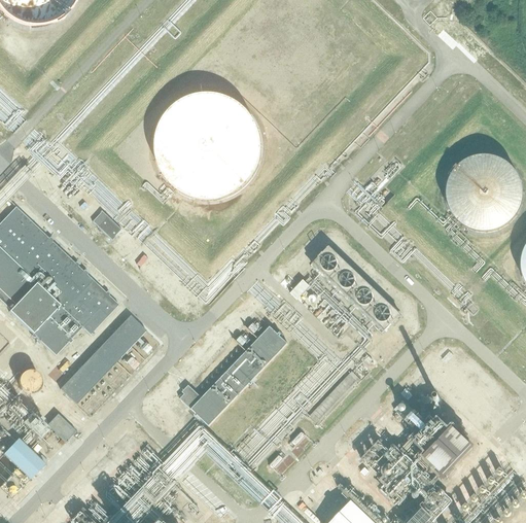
[(0,0),(0,2),(1,4),(5,9),(9,12),(14,15),(20,18),(25,20),(31,21),(36,21),(42,21),(47,20),(54,18),(59,15),(63,12),(68,8),(71,4),(73,0),(0,0)]
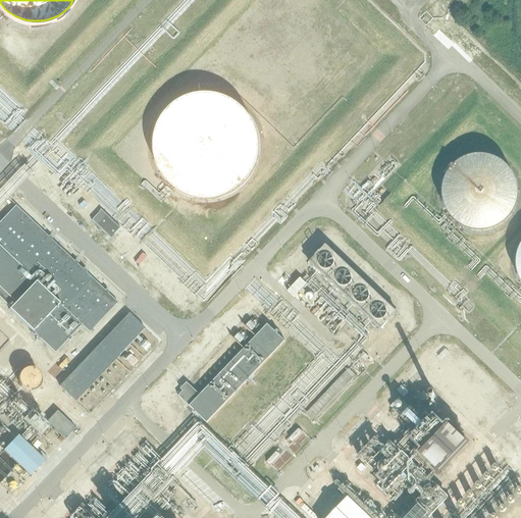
[(257,149),(258,144),(258,139),(257,134),(256,128),(254,123),(252,119),(249,114),(246,110),(243,107),(239,103),(235,100),(230,98),(225,96),(221,94),(216,93),(211,92),(206,92),(201,92),(196,93),(191,94),(186,96),(181,98),(177,101),(173,104),(169,107),(166,111),(163,115),(160,120),(158,124),(157,130),(156,135),(155,140),(155,145),(156,150),(157,155),(158,160),(160,164),(162,169),(165,173),(168,177),(172,180),(176,184),(180,187),(185,189),(190,191),(195,193),(200,194),(205,194),(210,194),(215,194),(220,192),(224,191),(229,189),(233,186),(238,184),(242,179),(246,176),(249,172),(251,168),(254,163),(255,158),(257,154),(257,149)]
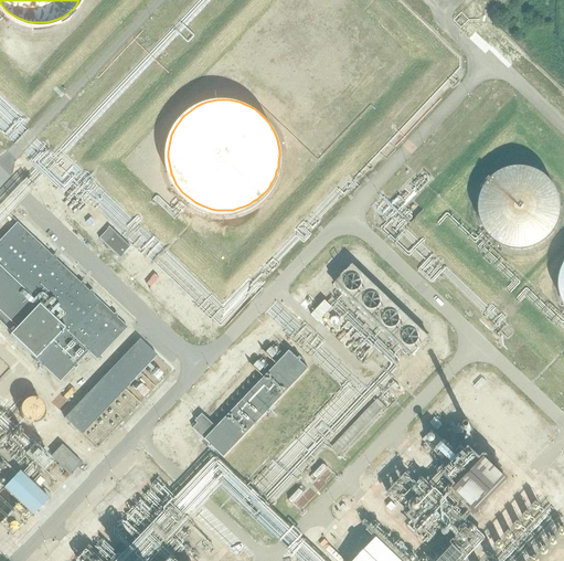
[(557,212),(559,204),(557,197),(555,189),(552,182),(547,177),(544,173),(541,171),(535,168),(529,166),(523,165),(520,165),(512,165),(508,166),(504,167),(498,170),(491,176),(489,178),(486,182),(482,188),(480,196),(479,203),(480,210),(481,218),(485,224),(489,231),(491,232),(496,236),(502,240),(510,243),(517,243),(524,243),(532,241),(539,239),(542,236),(545,233),(549,231),(552,226),(555,220),(557,212)]
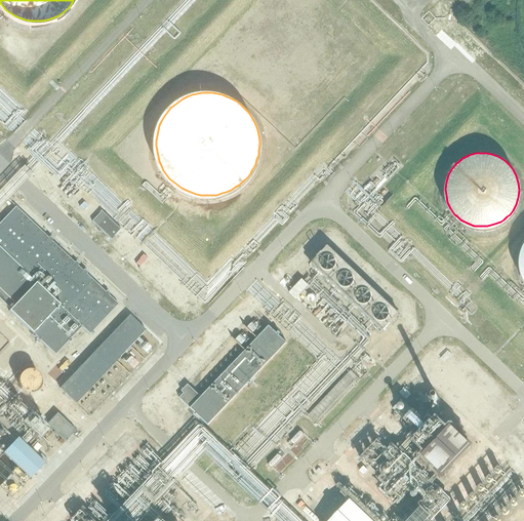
[(96,192),(103,184),(106,187),(109,183),(97,173),(88,186),(96,192)]
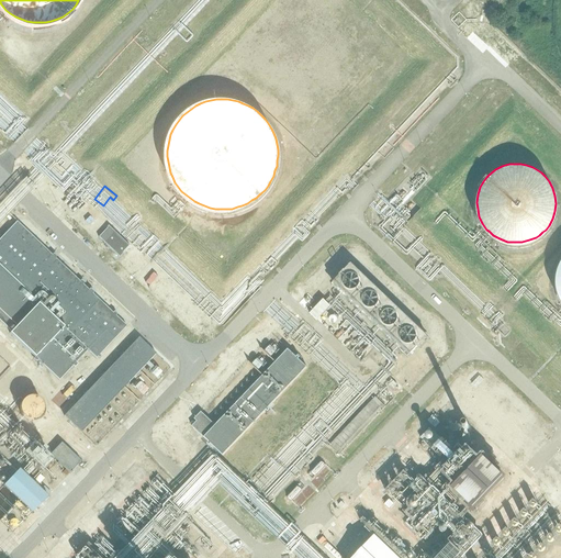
[(97,354),(127,322),(18,216),(14,220),(0,235),(0,315),(14,330),(12,331),(59,376),(89,346),(97,354)]
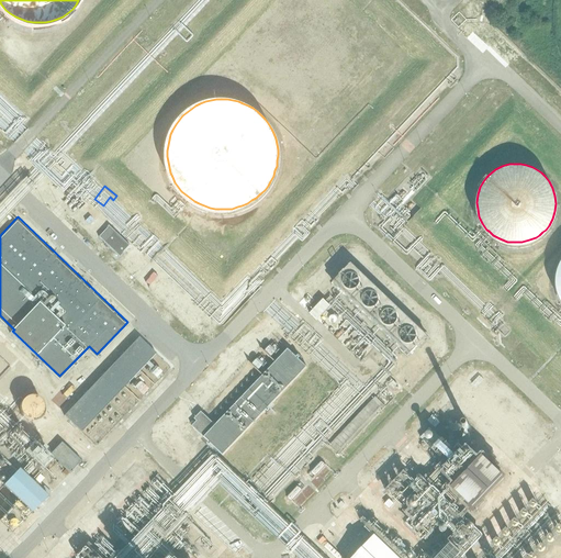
[(110,221),(99,233),(120,253),(131,241),(110,221)]
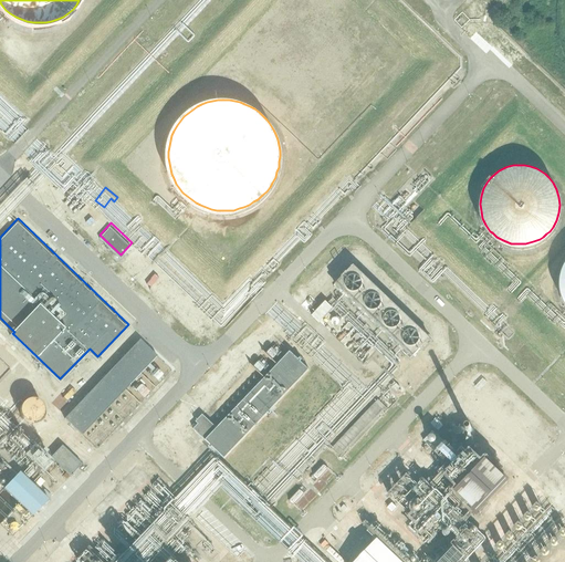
[(138,228),(145,232),(148,228),(142,222),(138,228)]
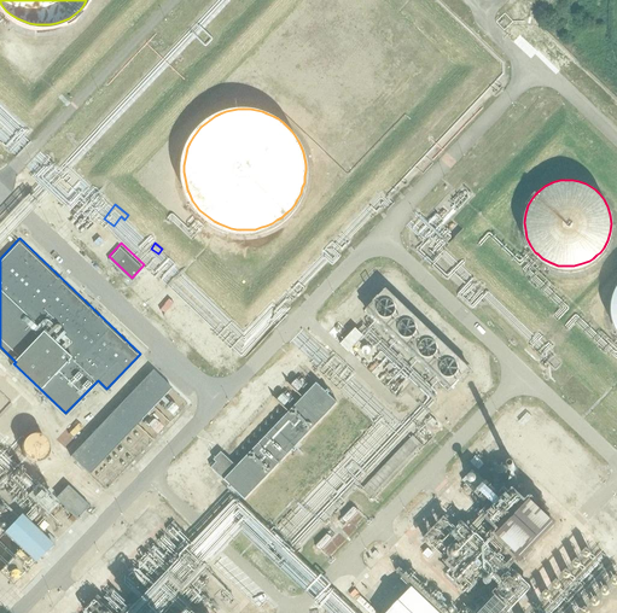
[(356,323),(351,330),(342,339),(349,348),(365,332),(356,323)]
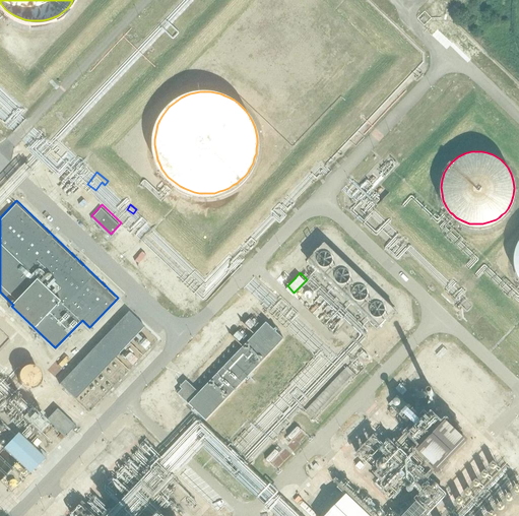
[(75,395),(144,322),(128,308),(60,380),(75,395)]
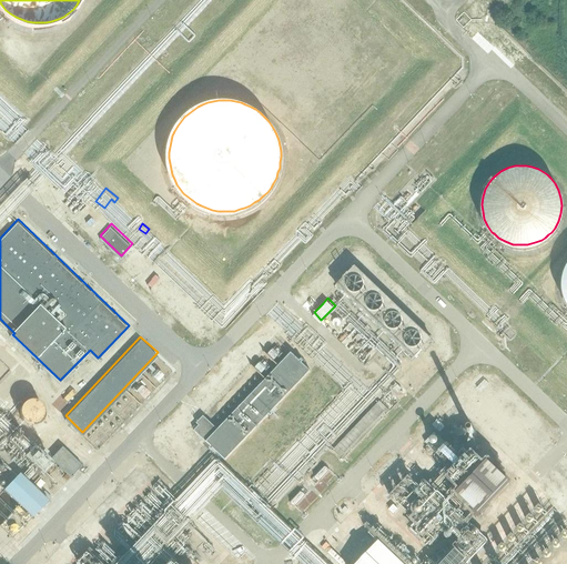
[(219,425),(204,412),(198,419),(200,421),(195,426),(226,456),(311,366),(292,349),(219,425)]
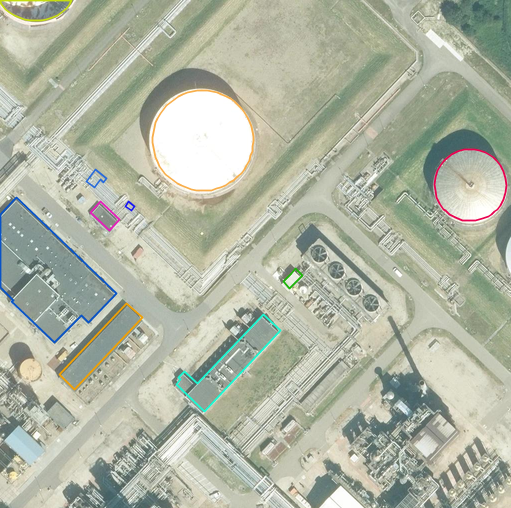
[(424,357),(436,344),(427,336),(416,349),(424,357)]
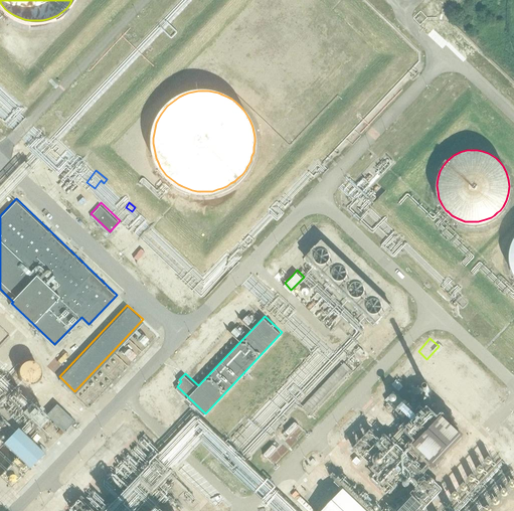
[(123,347),(131,352),(134,346),(127,341),(123,347)]
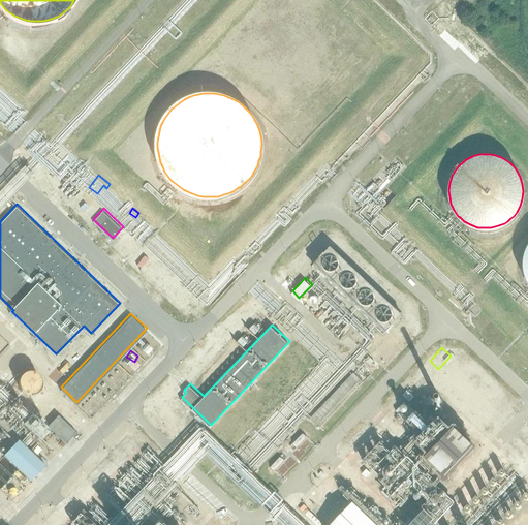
[(39,380),(39,378),(39,374),(37,371),(35,370),(33,369),(30,368),(26,368),(24,369),(22,370),(21,372),(20,374),(19,376),(19,378),(20,381),(21,384),(24,387),(26,388),(28,389),(31,388),(32,388),(36,385),(37,384),(38,382),(39,380)]
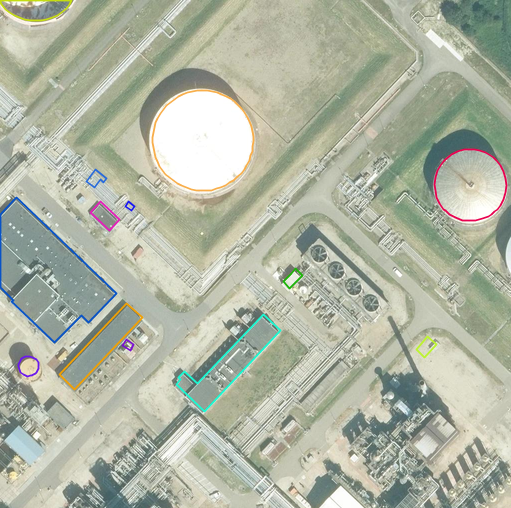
[(395,384),(400,379),(396,376),(392,380),(395,384)]
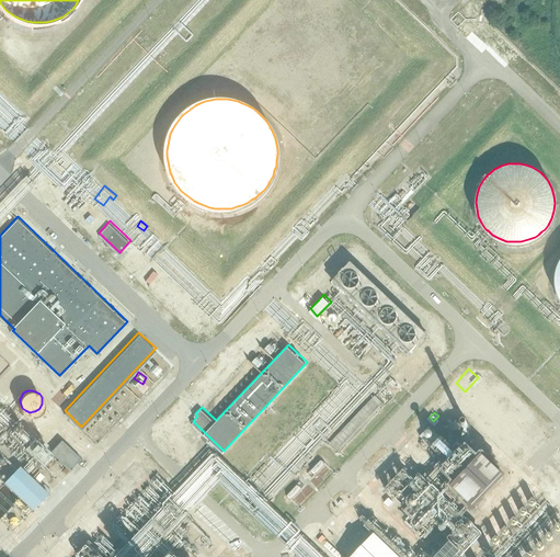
[(50,448),(70,468),(82,456),(63,438),(50,448)]
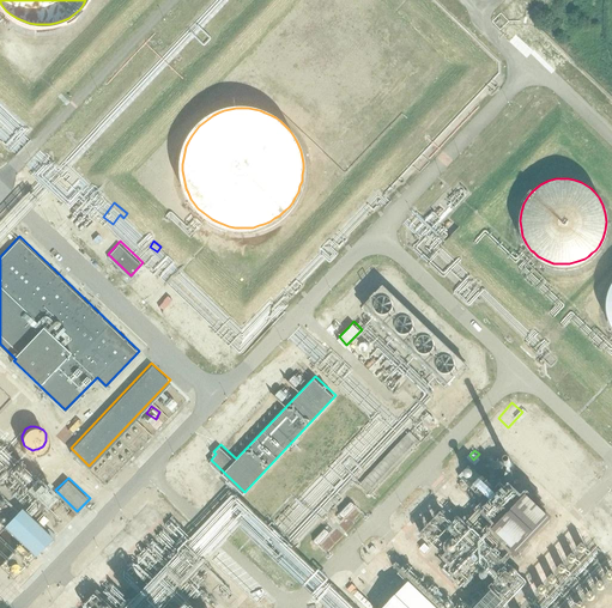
[(506,518),(529,539),(561,500),(538,481),(506,518)]
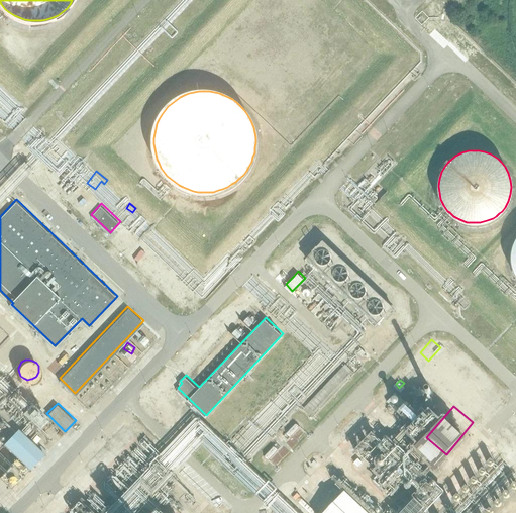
[(289,429),(298,419),(295,416),(285,425),(289,429)]
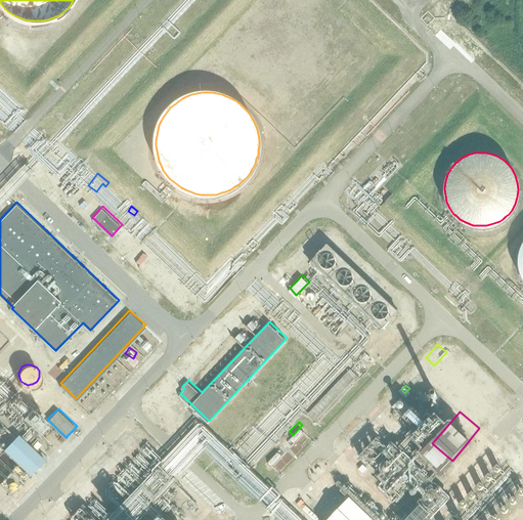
[(30,473),(45,458),(17,432),(3,447),(30,473)]
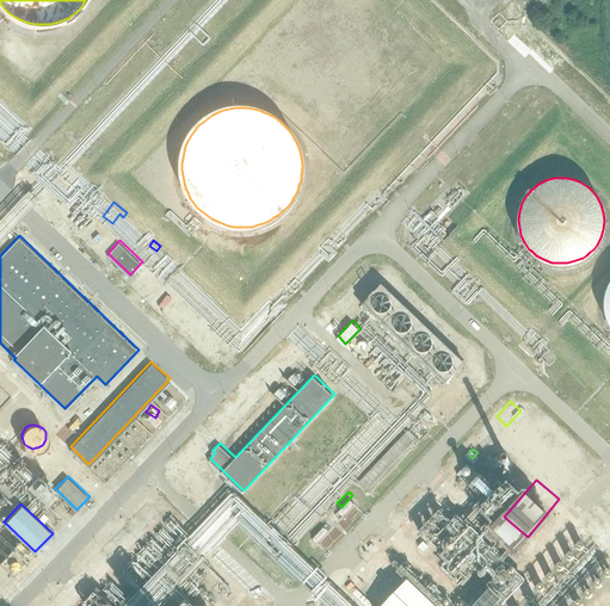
[(417,538),(423,543),(427,536),(421,531),(417,538)]
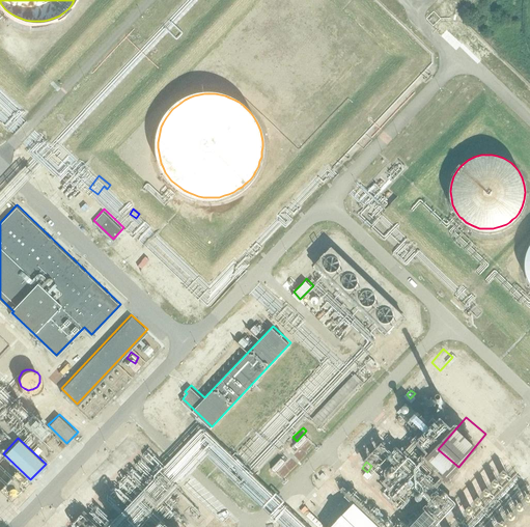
[(319,523),(328,515),(309,497),(301,506),(319,523)]
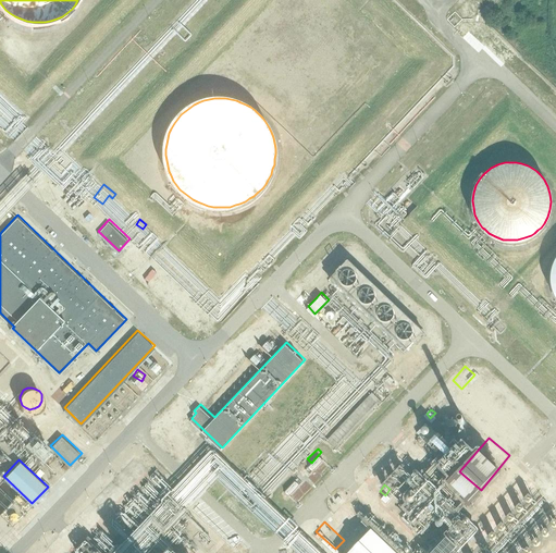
[(394,552),(371,530),(348,552),(394,552)]
